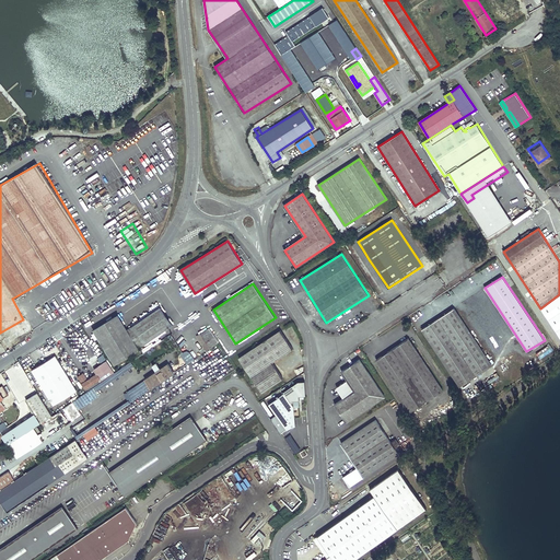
[(559,294),(540,308),(546,317),(559,307),(559,294)]
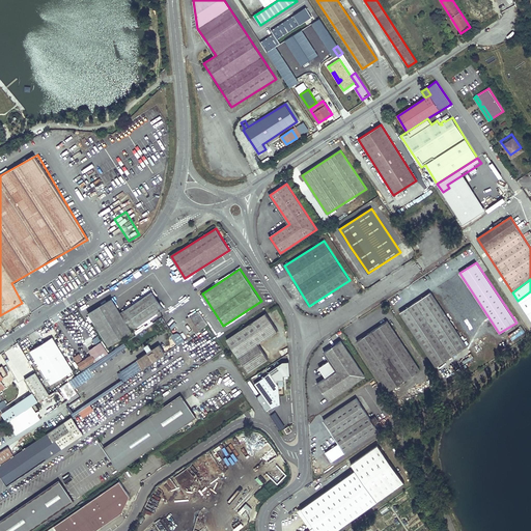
[(157,288),(151,291),(164,308),(168,305),(157,288)]
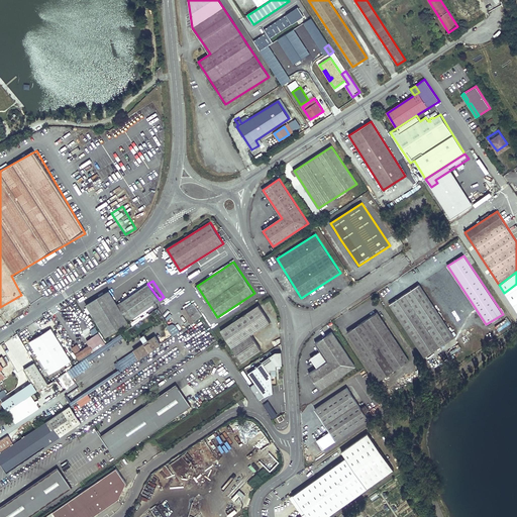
[(117,304),(109,291),(86,305),(106,336),(128,323),(128,322),(160,300),(147,284),(117,304)]
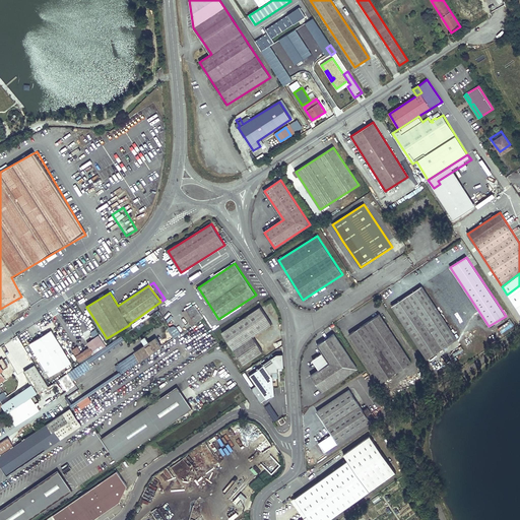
[(421,285),(391,306),(427,360),(457,339),(421,285)]
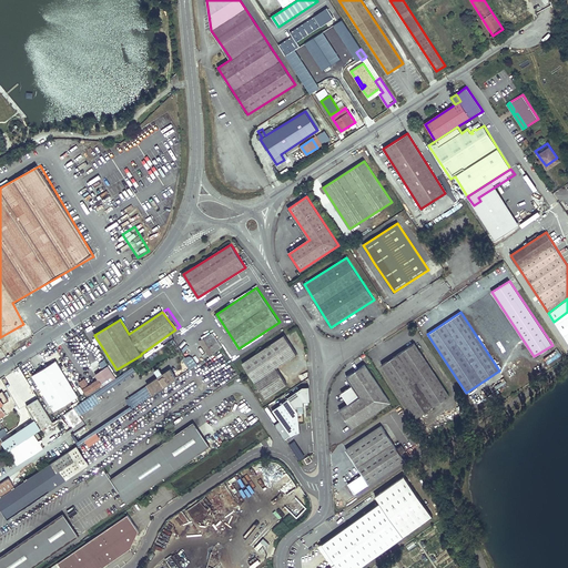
[(17,331),(23,340),(31,334),(24,325),(17,331)]
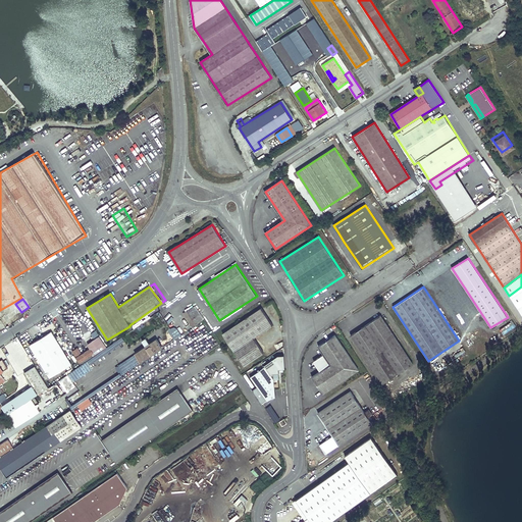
[(196,306),(185,314),(194,327),(204,319),(196,306)]
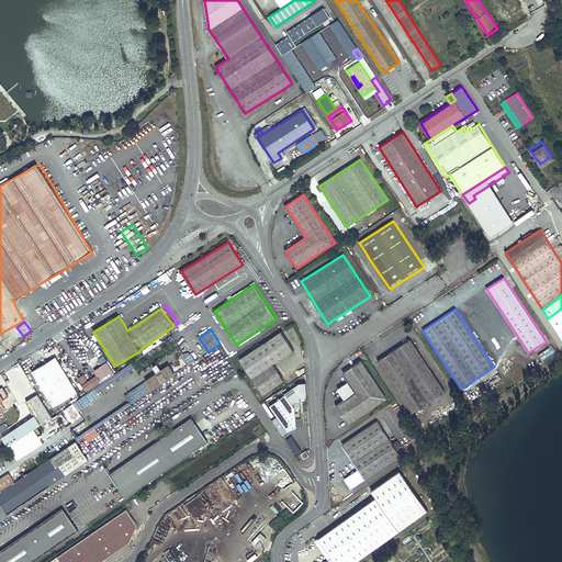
[(282,332),(240,359),(262,393),(283,380),(273,363),(293,349),(282,332)]
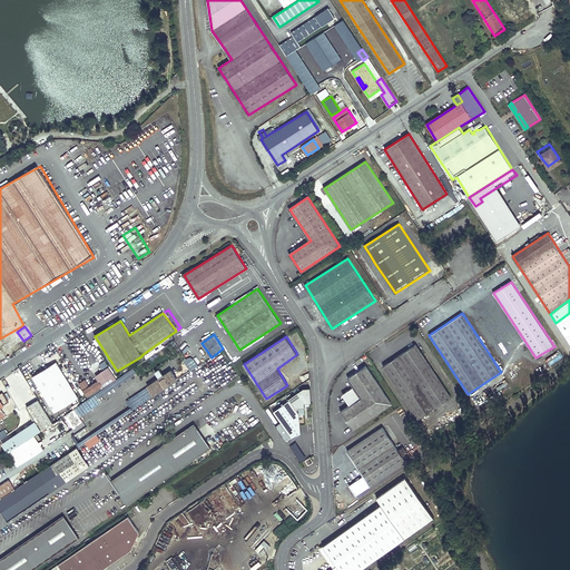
[(415,344),(383,366),(419,420),(451,397),(415,344)]
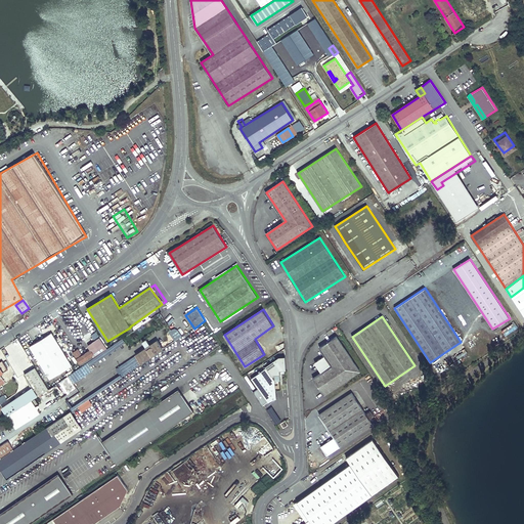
[(174,341),(182,336),(176,326),(168,332),(174,341)]
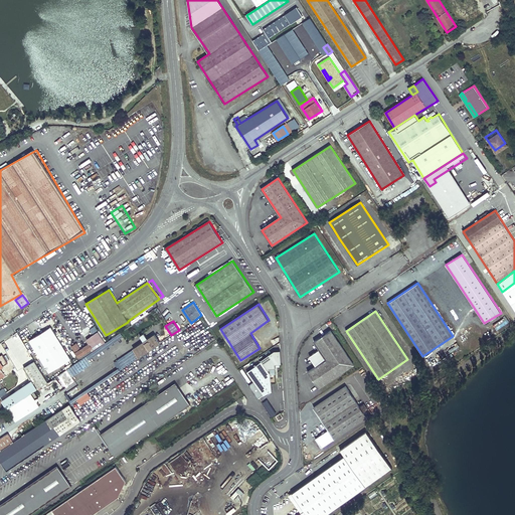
[(50,327),(29,340),(49,372),(70,359),(50,327)]
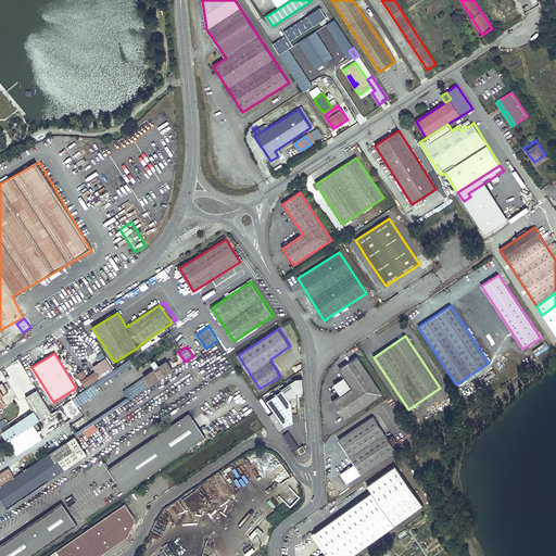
[(357,357),(339,368),(345,378),(335,384),(342,395),(332,402),(344,420),(382,394),(357,357)]
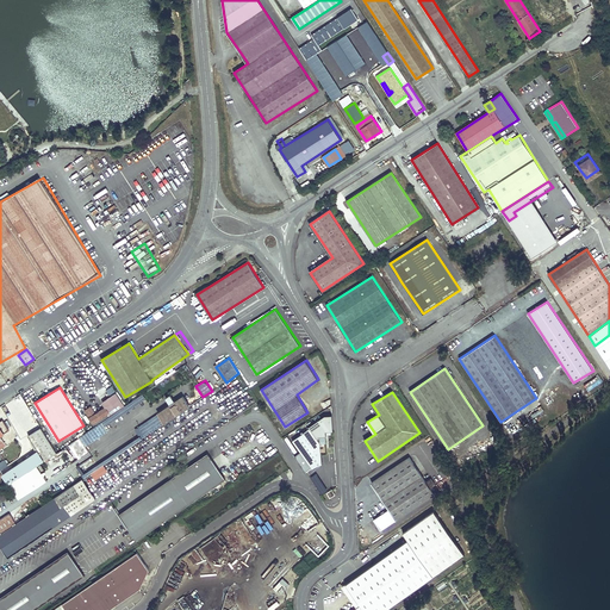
[(170,405),(157,414),(160,416),(165,423),(190,406),(184,396),(174,402),(170,405)]
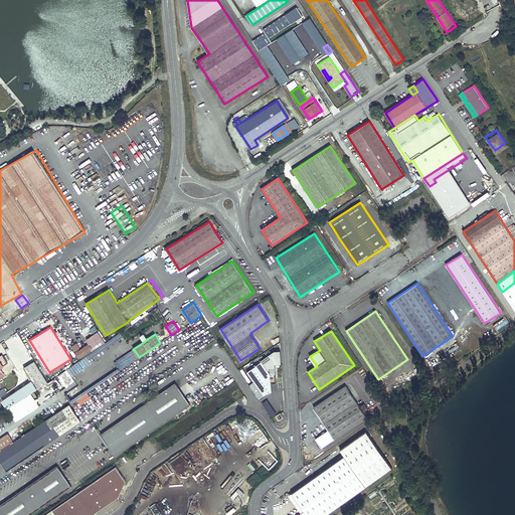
[(80,348),(77,343),(71,347),(79,357),(94,348),(90,343),(80,348)]
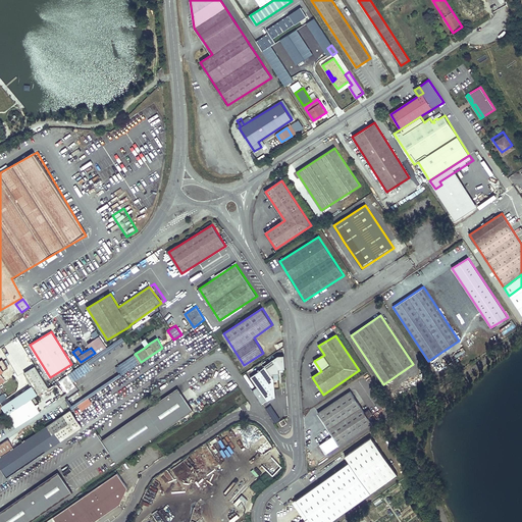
[(125,372),(141,362),(137,356),(121,366),(125,372)]
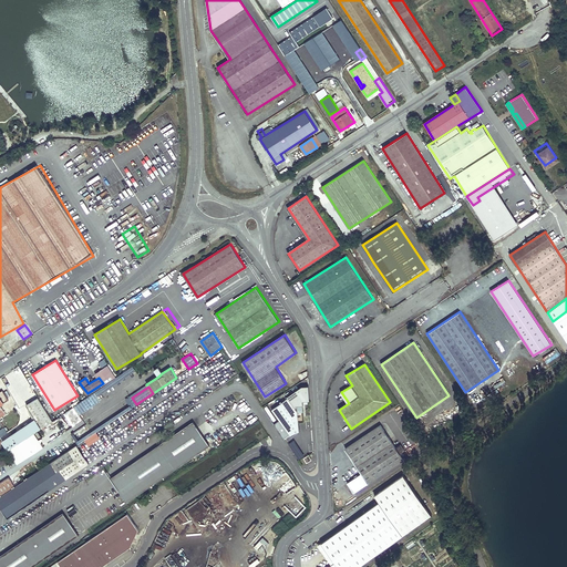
[(278,431),(285,439),(289,435),(290,437),(298,432),(298,424),(303,423),(302,402),(309,402),(309,387),(301,388),(287,398),(288,399),(271,409),(284,428),(278,431)]
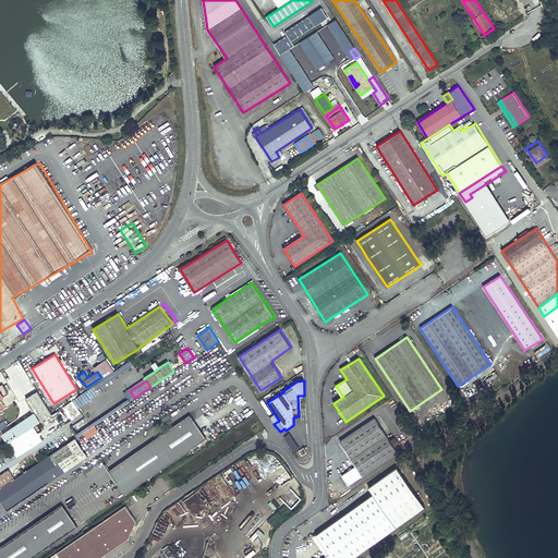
[(93,387),(80,396),(84,403),(98,393),(93,387)]
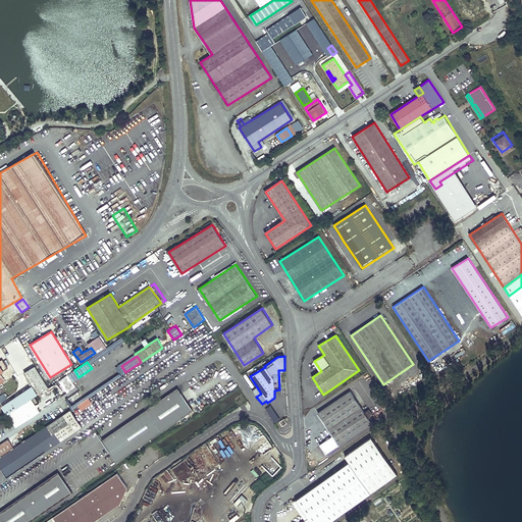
[(35,365),(23,372),(32,385),(22,390),(23,392),(3,406),(7,413),(29,399),(38,394),(38,395),(41,393),(48,387),(49,387),(35,365)]
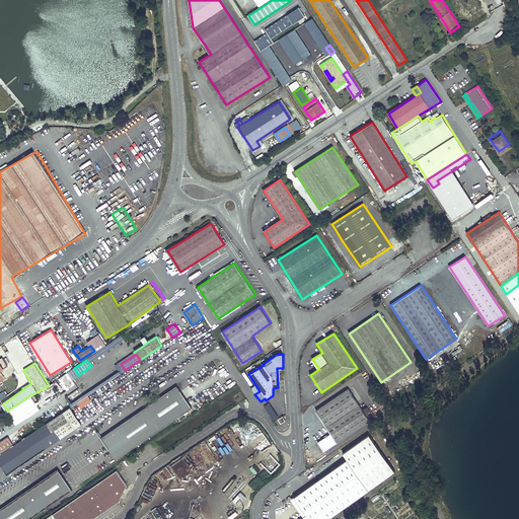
[(74,368),(67,372),(72,379),(78,375),(74,368)]
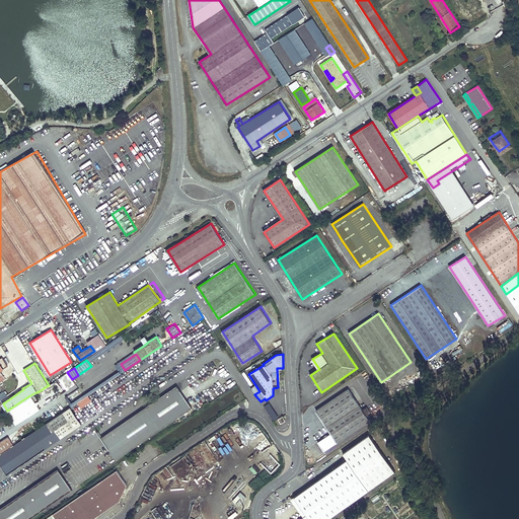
[(72,379),(67,372),(61,377),(69,388),(75,384),(72,379)]
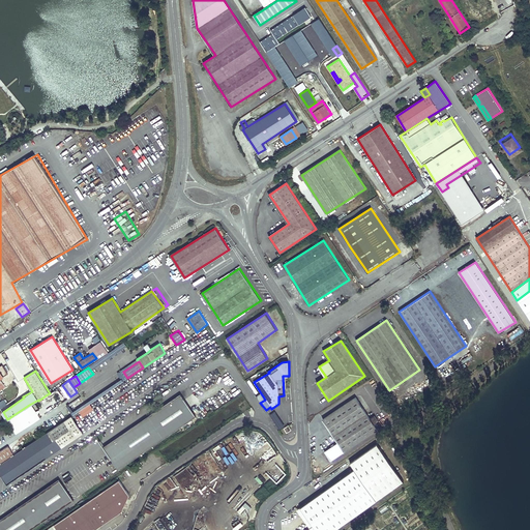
[(49,393),(41,399),(46,405),(49,403),(48,402),(52,399),(49,393)]
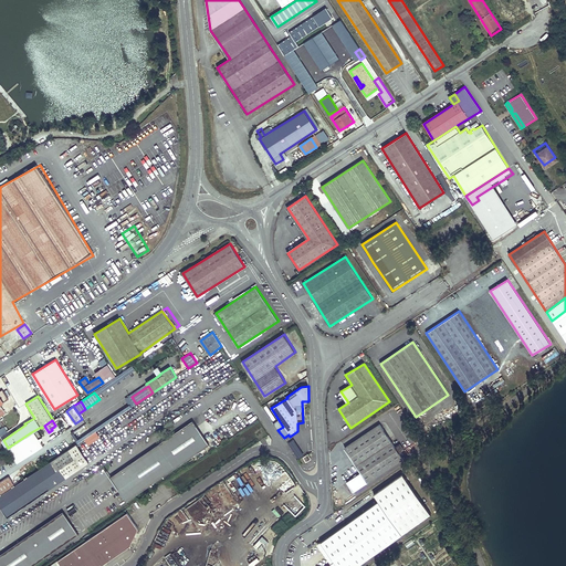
[(111,477),(127,501),(210,444),(194,420),(111,477)]
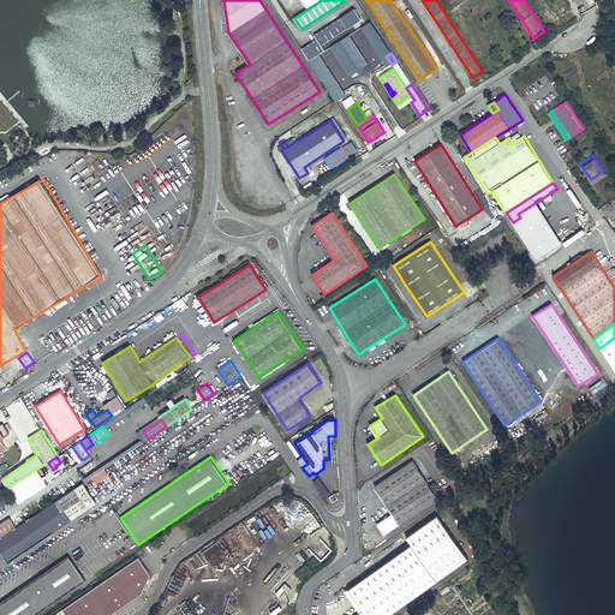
[(413,461),(375,485),(393,513),(377,524),(384,535),(439,499),(434,491),(439,488),(435,483),(430,485),(413,461)]
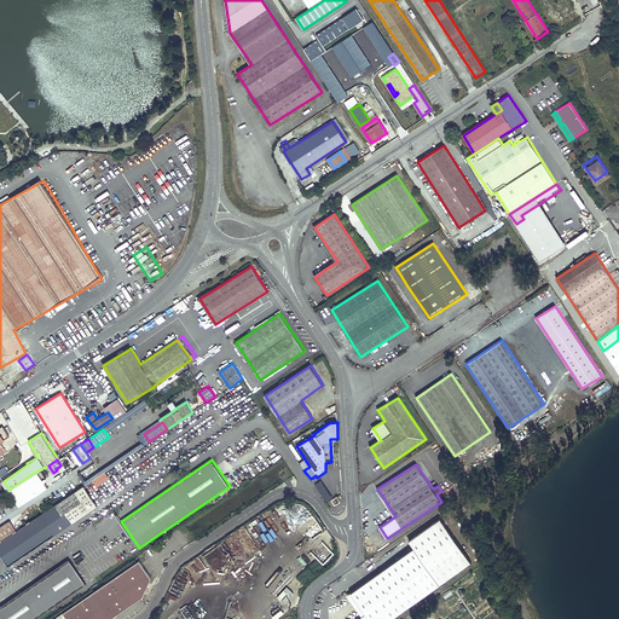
[(32,476),(10,492),(15,499),(38,485),(32,476)]
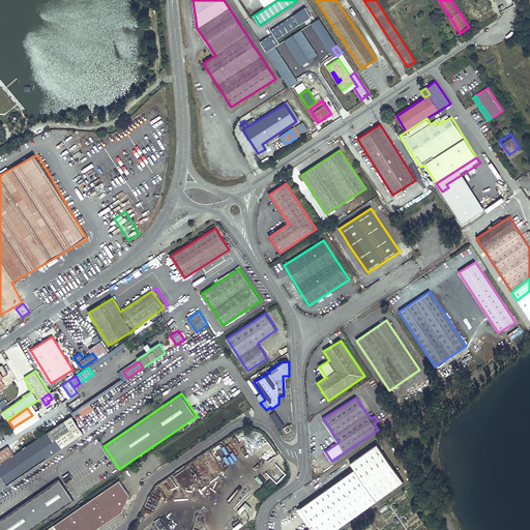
[(15,454),(0,464),(0,489),(83,433),(71,416),(15,454)]
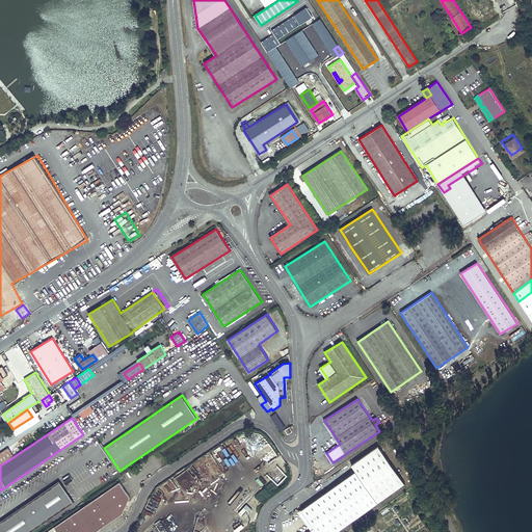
[(337,531),(404,484),(378,447),(351,466),(355,471),(301,509),(315,528),(308,531),(337,531)]
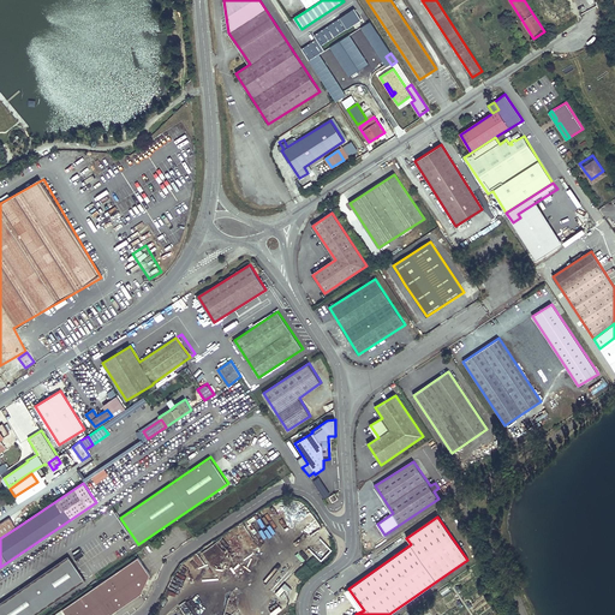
[(0,538),(17,527),(10,518),(0,524),(0,538)]
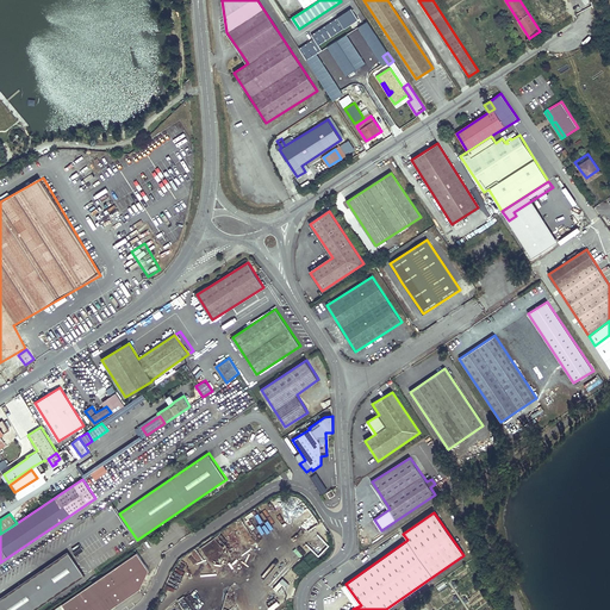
[(375,549),(379,556),(405,541),(403,535),(375,549)]
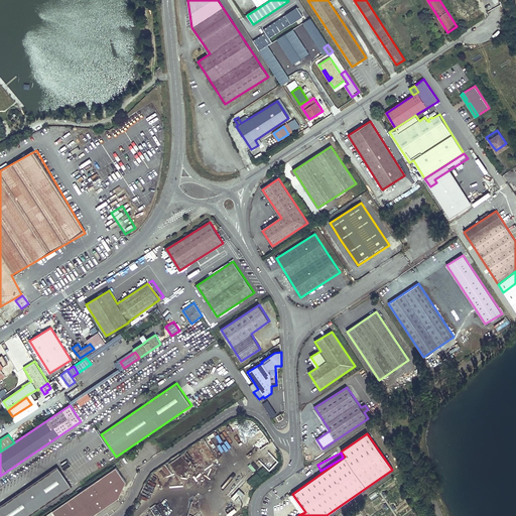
[(0,515),(28,515),(72,487),(57,466),(0,505),(0,515)]
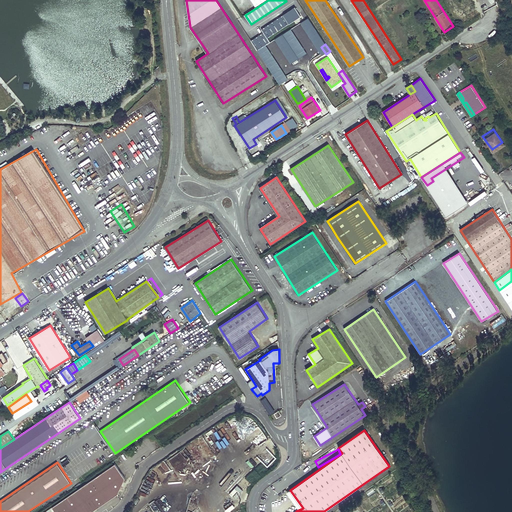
[(115,463),(43,511),(51,511),(55,510),(56,511),(90,511),(118,493),(126,478),(115,463)]
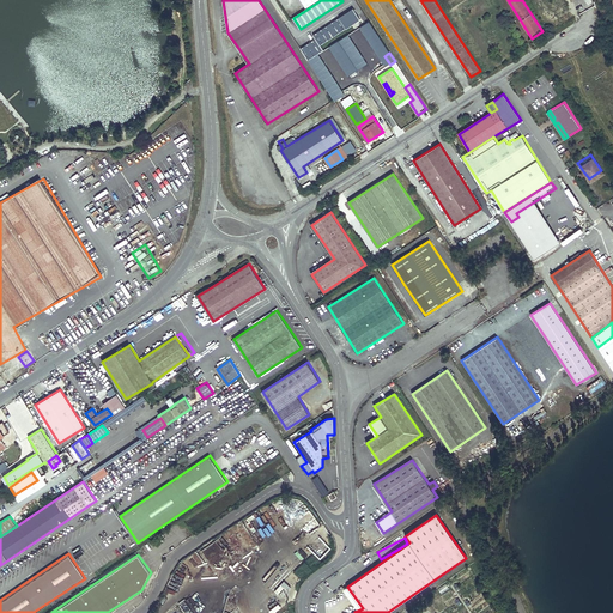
[(281,598),(290,587),(284,581),(274,590),(281,598)]
